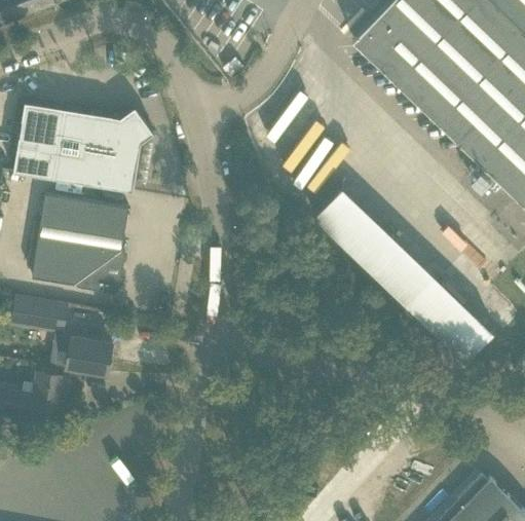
[(0,0),(0,27),(54,6),(51,0),(0,0)]
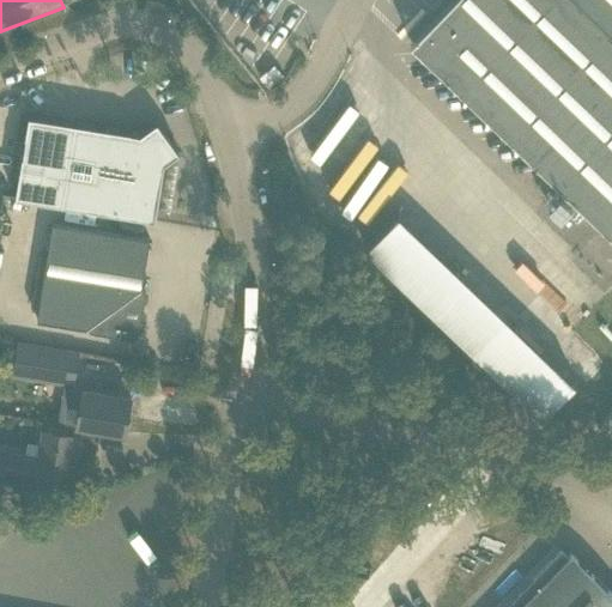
[(611,0),(460,0),(412,50),(611,241),(611,0)]
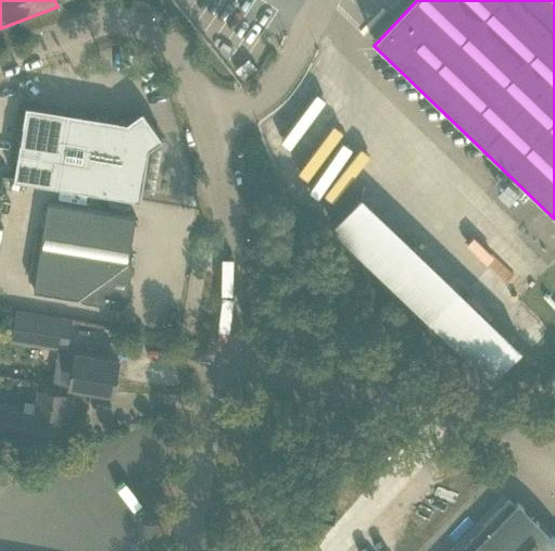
[(142,115),(128,126),(27,110),(23,132),(15,129),(13,142),(21,145),(15,184),(140,203),(149,152),(162,142),(142,115)]
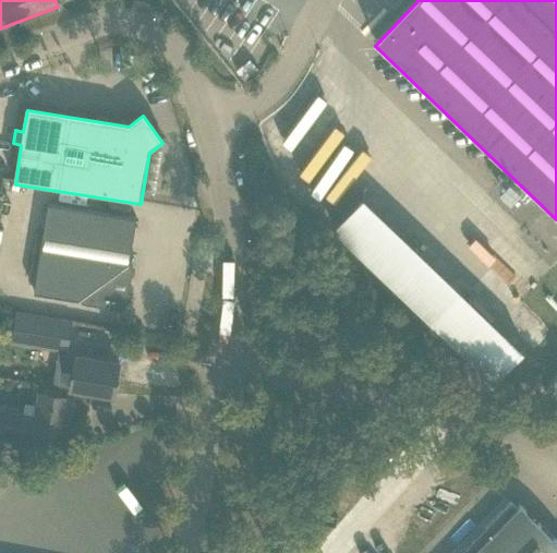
[(486,384),(517,351),(354,196),(324,229),(486,384)]
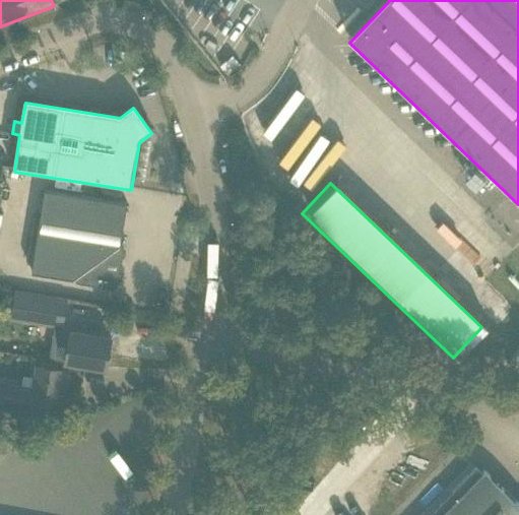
[(127,206),(108,203),(45,193),(31,275),(73,282),(77,286),(106,292),(114,293),(118,290),(124,253),(121,249),(127,206)]
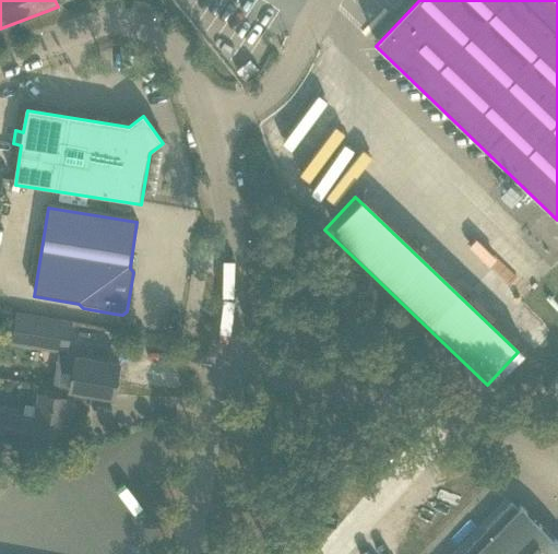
[(71,326),(18,318),(13,346),(67,354),(71,326)]
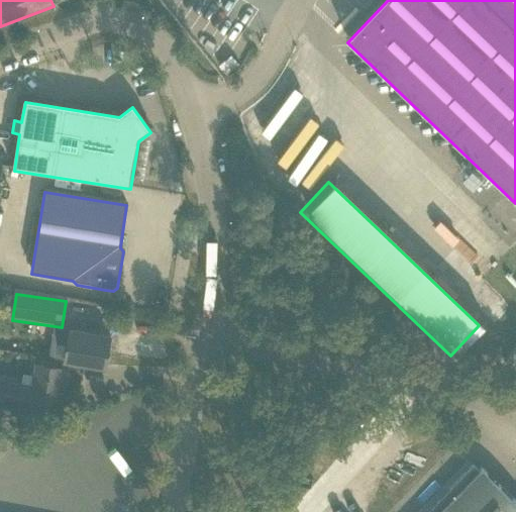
[(70,331),(65,363),(106,369),(110,337),(70,331)]
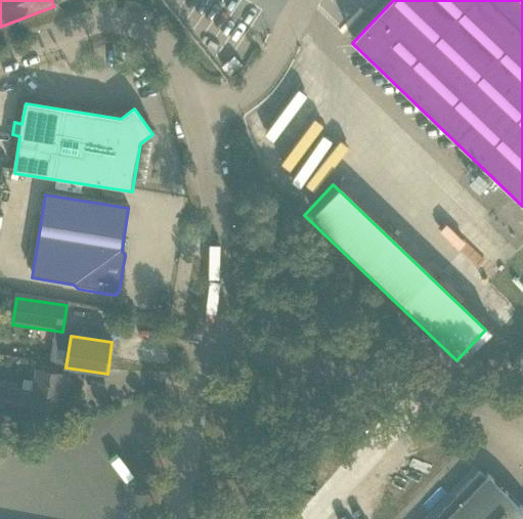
[(66,377),(45,374),(37,373),(34,396),(0,390),(0,414),(58,423),(58,422),(56,422),(61,392),(63,392),(66,377)]
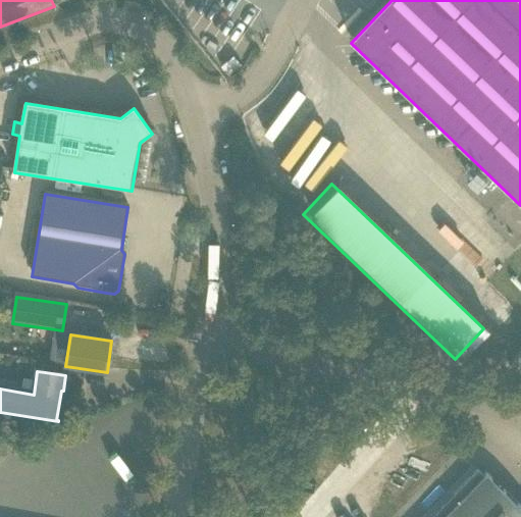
[(520,509),(487,476),(483,479),(478,474),(435,516),(520,516),(520,509)]
